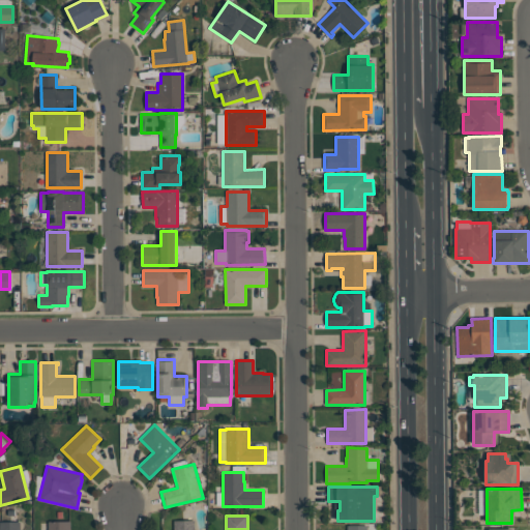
[(174,529),(174,521),(195,520),(195,529),(174,529)]
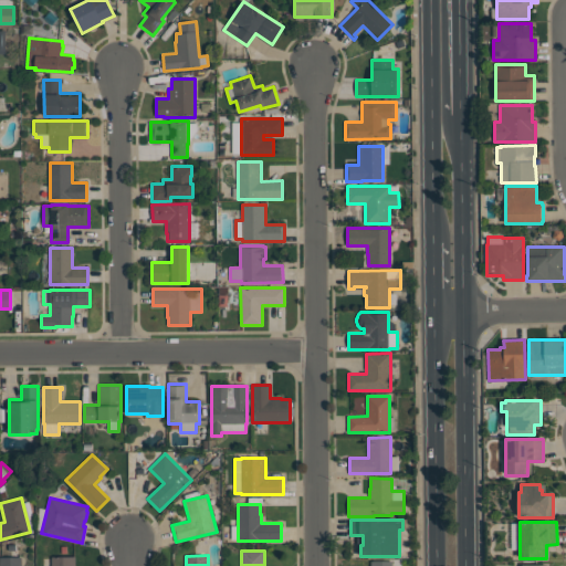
[(0,565),(21,565),(22,557),(0,556),(0,565)]
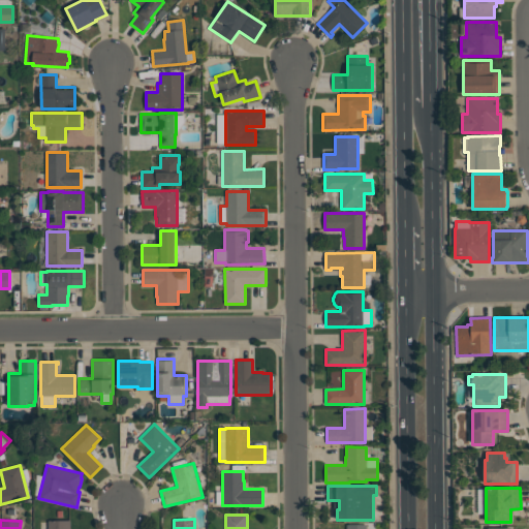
[(70,520),(70,528),(49,528),(49,520),(70,520)]
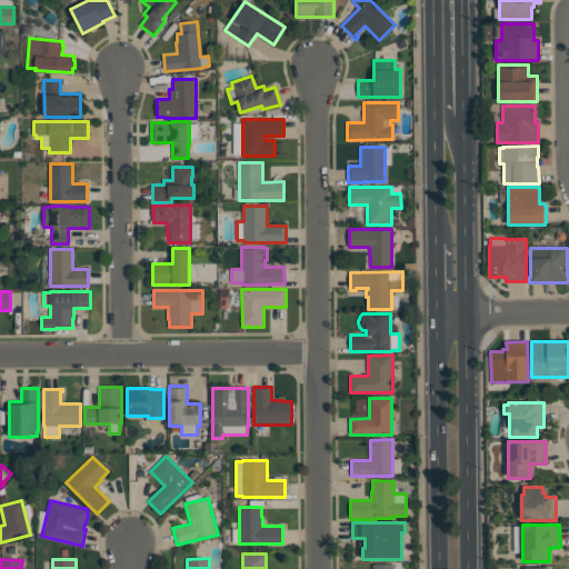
All buildings are outlined.
